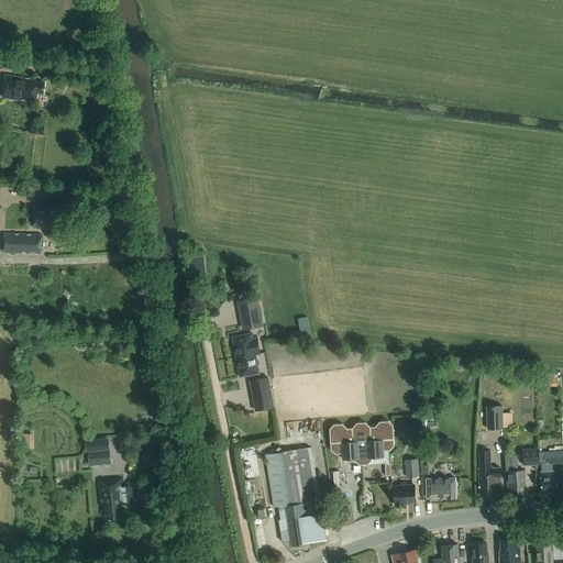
[(2,98),(36,102),(37,92),(43,94),(45,83),(33,81),(33,79),(6,75),(2,98)]
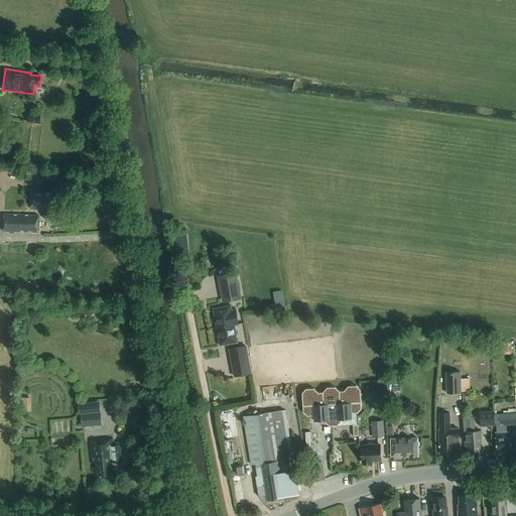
[(28,112),(27,122),(39,124),(41,114),(28,112)]
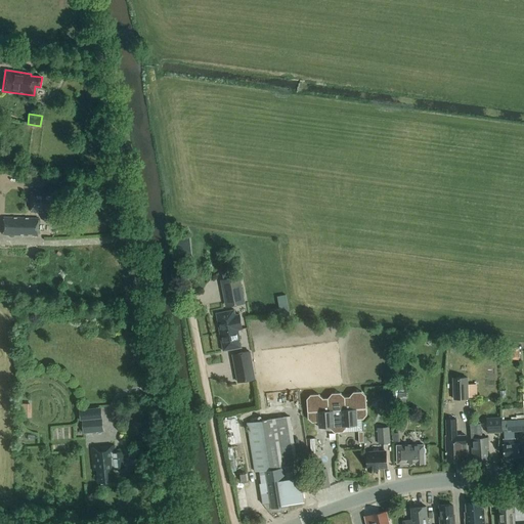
[(60,203),(61,193),(57,193),(57,188),(49,188),(49,190),(32,190),(32,212),(46,213),(46,212),(56,212),(56,203),(60,203)]
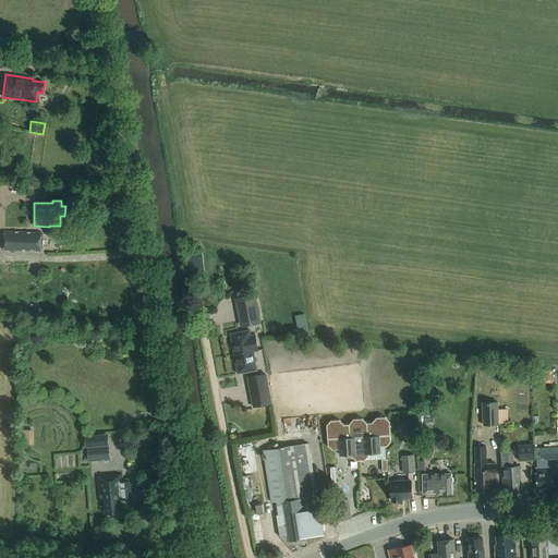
[(43,231),(5,230),(4,249),(32,250),(32,244),(36,244),(36,250),(41,250),(43,231)]
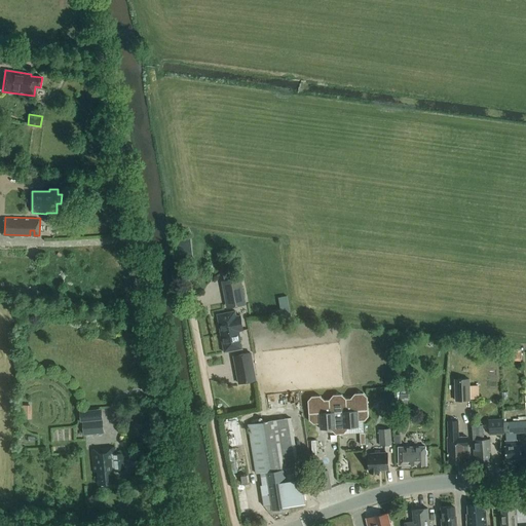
[(240,277),(222,282),(226,302),(232,301),(233,307),(247,304),(240,277)]
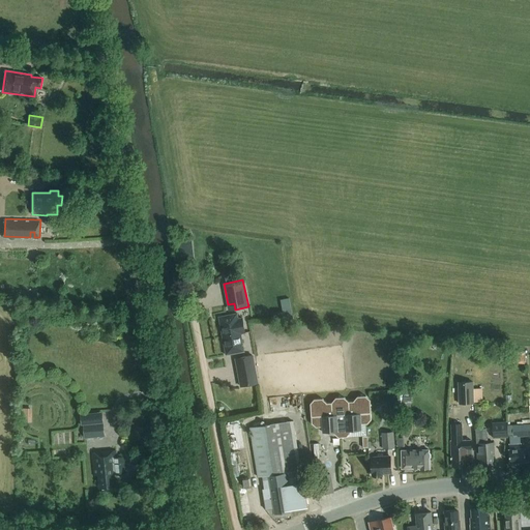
[(223,337),(241,334),(245,333),(242,317),(238,318),(237,316),(219,319),(223,337)]
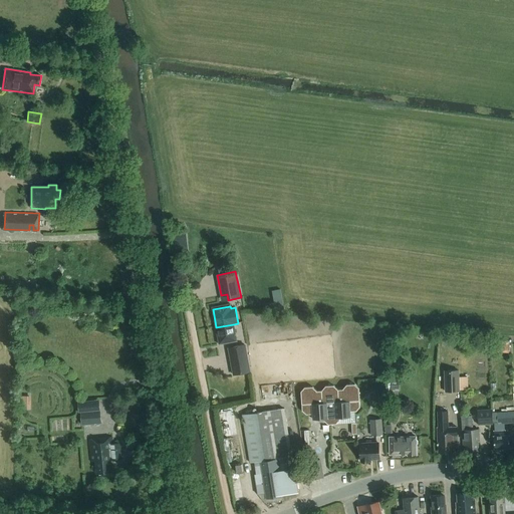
[(237,340),(234,324),(216,327),(220,344),(237,340)]
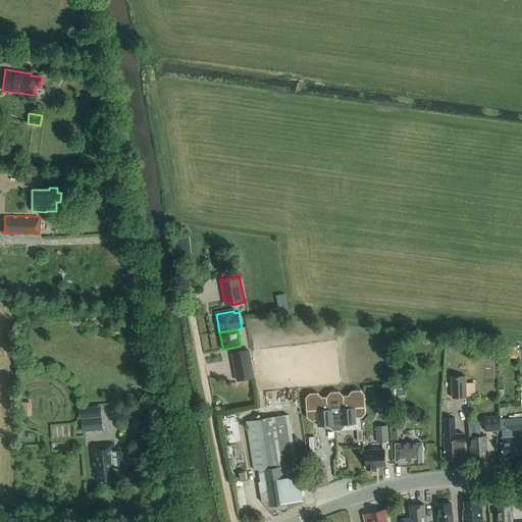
[(238,380),(253,377),(248,350),(239,352),(232,353),(238,380)]
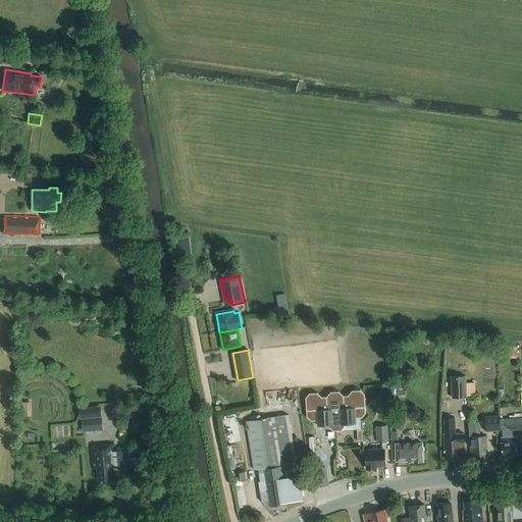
[(466,375),(451,376),(452,398),(467,398),(466,375)]
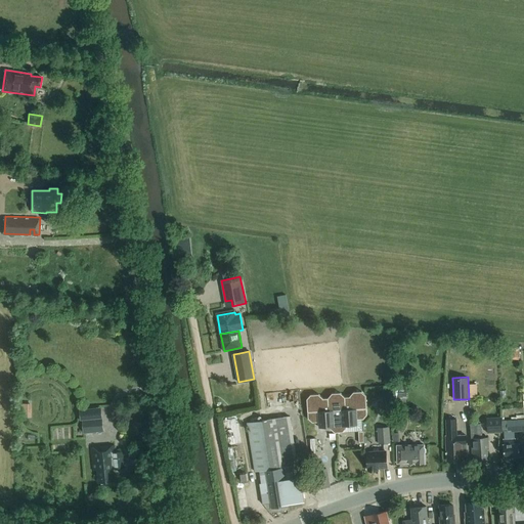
[(476,384),(469,384),(469,398),(477,397),(476,384)]
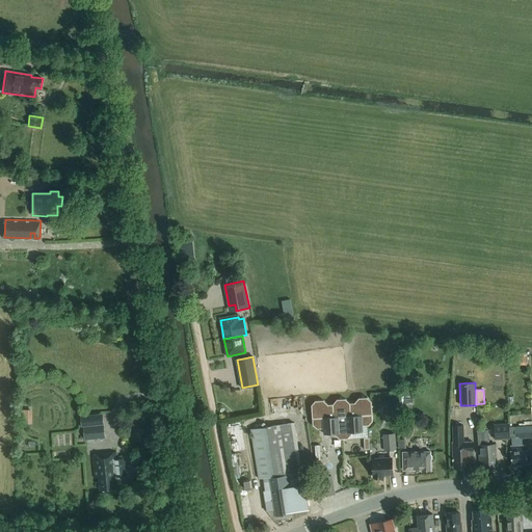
[(368,424),(372,420),(370,399),(366,395),(357,396),(353,400),(353,401),(348,401),(344,397),(336,398),(331,402),(326,403),(326,402),(322,399),(314,399),(310,404),(312,424),(316,428),(323,427),(323,432),(335,431),(335,434),(340,439),(348,437),(351,433),(351,430),(363,429),(362,425),(368,424)]
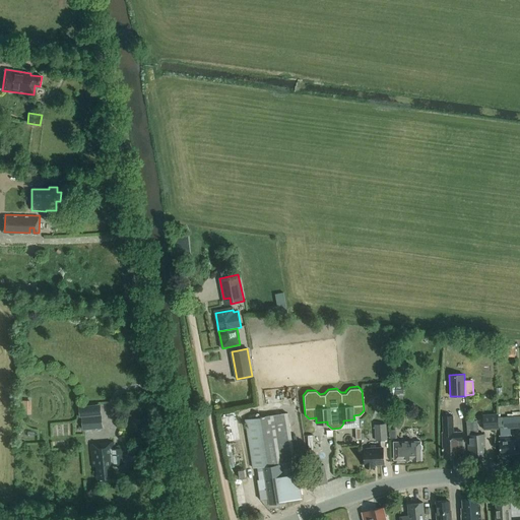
[(21,400),(21,413),(24,413),(24,406),(30,406),(30,401),(21,400)]
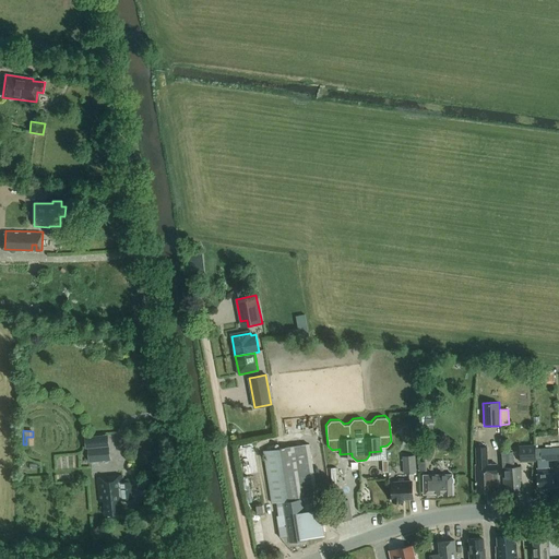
[(309,444),(264,451),(273,503),(284,502),(286,514),(277,515),(281,537),(289,536),(290,542),(306,538),(306,537),(313,536),(308,498),(311,497),(317,497),(309,444)]
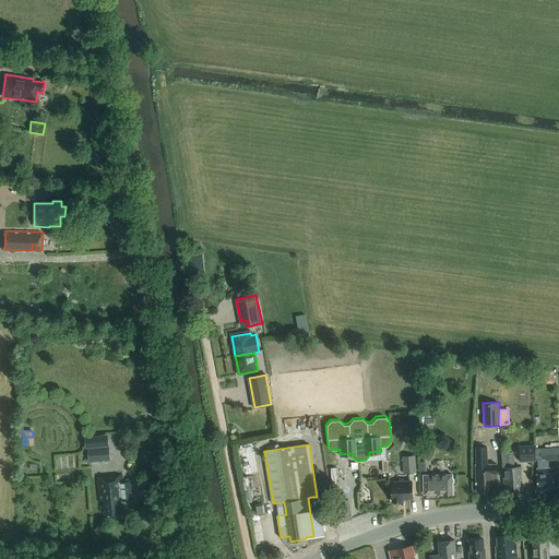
[(536,461),(535,444),(520,445),(520,462),(536,461)]
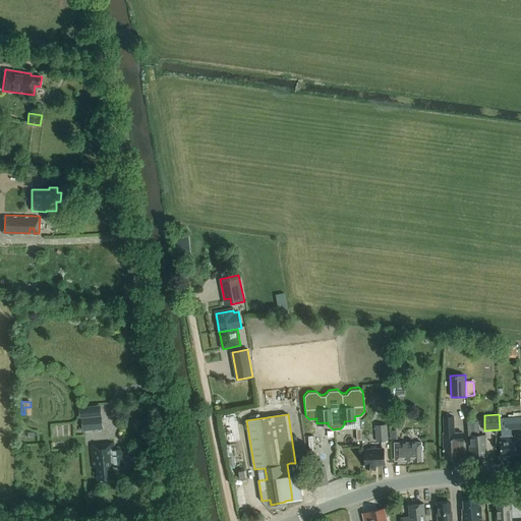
[(101,415),(81,417),(82,431),(103,429),(101,415)]
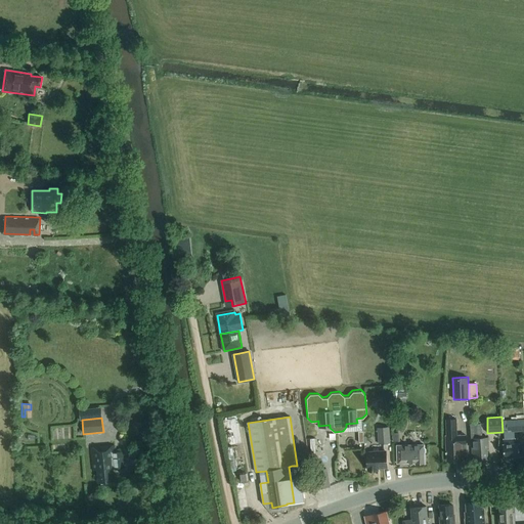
[(481,433),(480,428),(480,424),(476,424),(476,419),(470,420),(471,434),(472,454),(476,454),(476,460),(478,460),(479,461),(482,461),(484,459),(488,459),(487,449),(489,449),(488,438),(481,438),(481,433)]
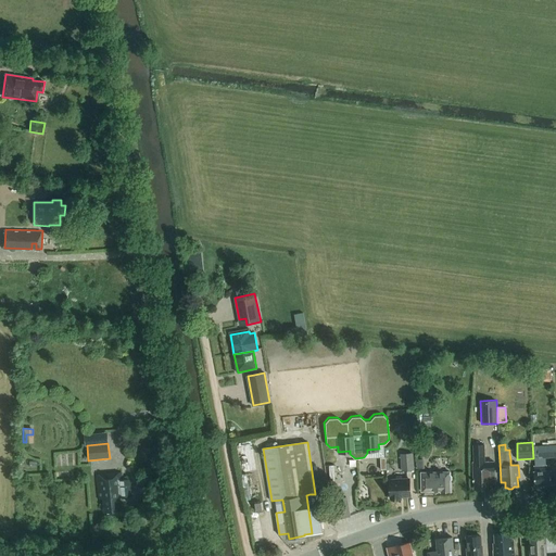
[(555,457),(555,444),(538,446),(538,458),(555,457)]
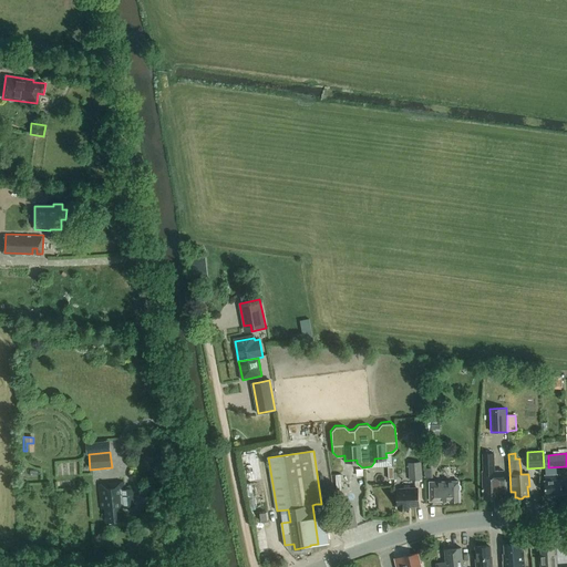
[(484,500),(505,498),(504,471),(495,472),(494,454),(483,454),(484,472),(483,472),(484,500)]
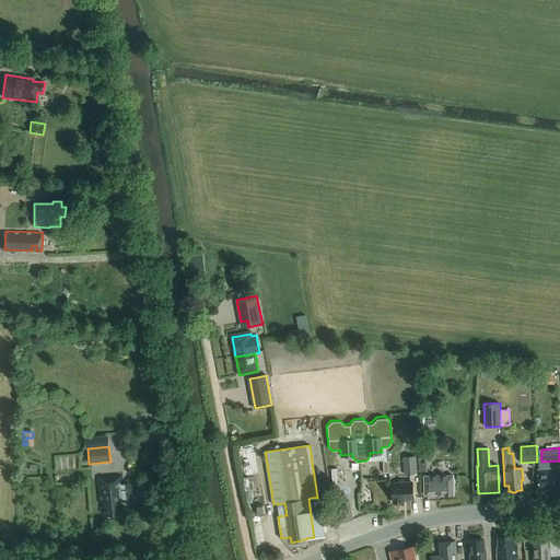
[(57,455),(58,467),(74,467),(73,454),(57,455)]
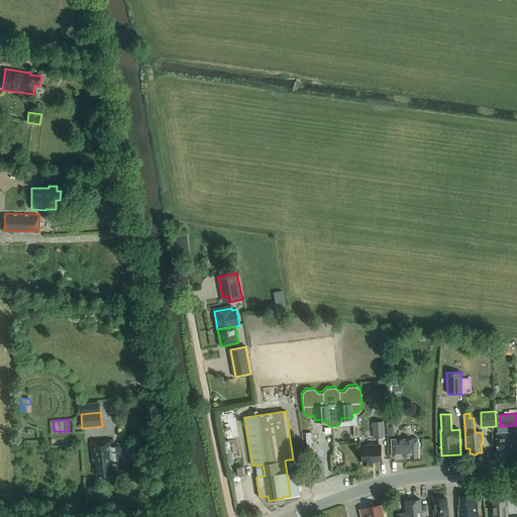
[(374,438),(385,437),(384,421),(373,421),(374,438)]
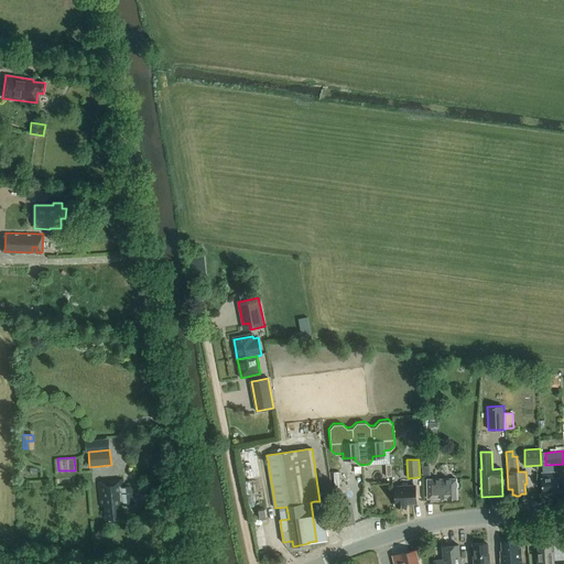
[(543,492),(560,491),(559,477),(555,478),(555,473),(542,473),(542,478),(543,492)]
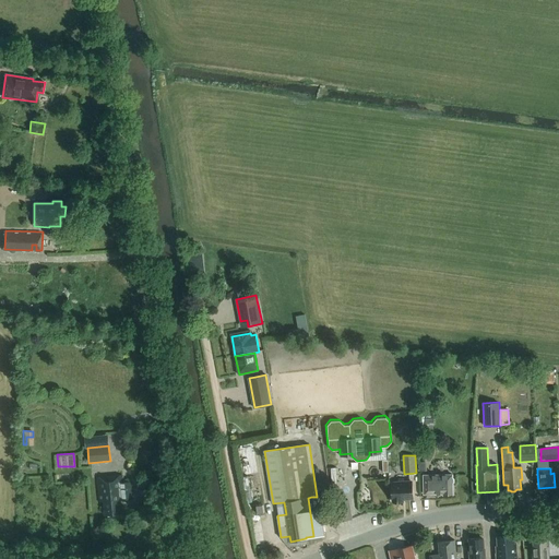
[(453,495),(452,483),(454,482),(454,478),(452,478),(452,475),(423,475),(424,495),(443,494),(443,495),(453,495)]
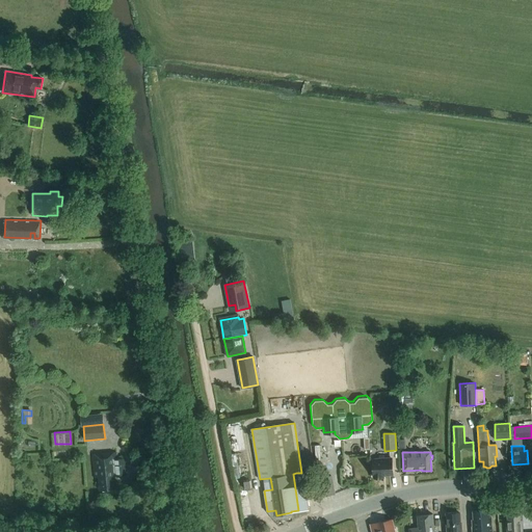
[(126,475),(125,464),(124,458),(116,458),(115,453),(92,455),(95,478),(99,477),(100,490),(115,488),(114,476),(126,475)]
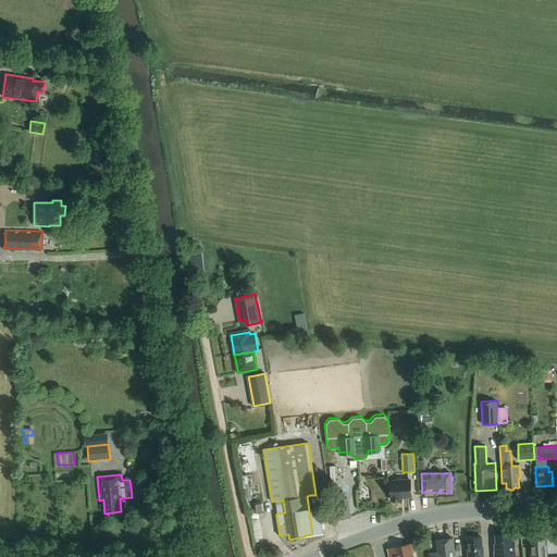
[(411,478),(404,478),(403,479),(403,477),(397,477),(397,479),(391,479),(392,499),(403,499),(403,497),(412,497),(411,478)]
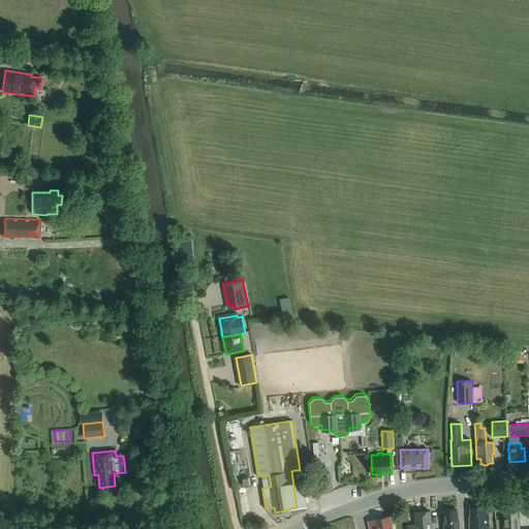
[(303,483),(297,484),(294,470),(291,471),(297,507),(297,508),(307,506),(303,483)]
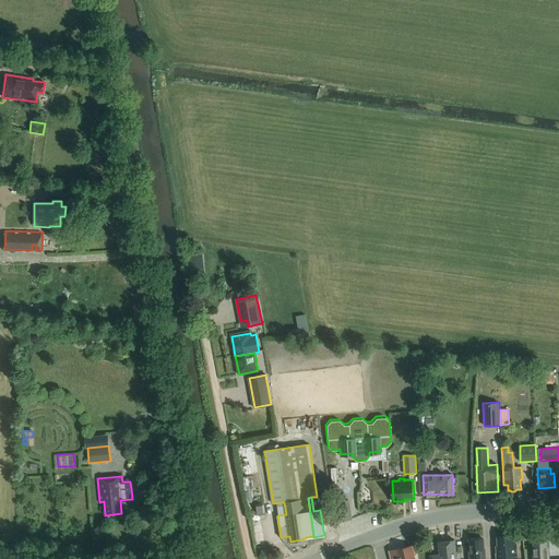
[(334,502),(337,522),(351,520),(348,500),(334,502)]
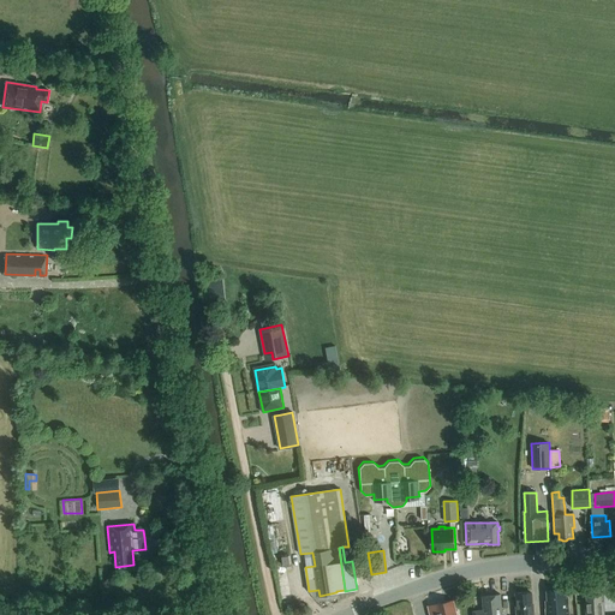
[(586,614),(603,614),(603,602),(602,602),(601,589),(596,589),(593,587),(590,587),(589,589),(586,590),(587,602),(586,602),(586,614)]
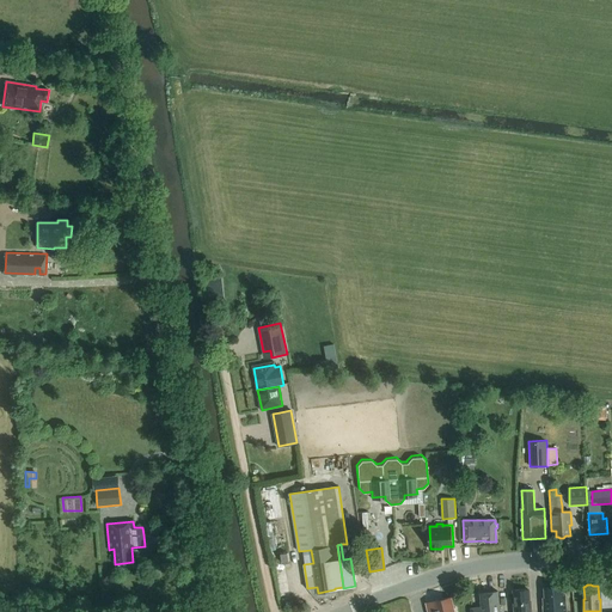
[(565,611),(565,595),(563,595),(563,587),(544,588),(545,599),(544,599),(544,606),(543,606),(543,611),(565,611)]
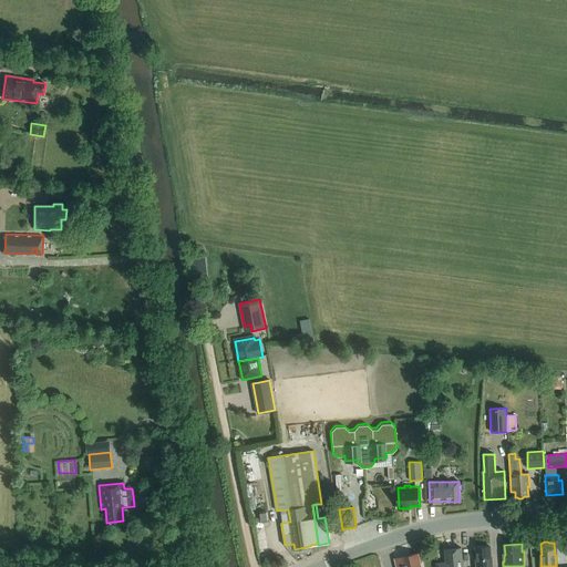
[(475,566),(492,566),(492,556),(491,556),(490,546),(476,547),(476,557),(475,557),(475,566)]
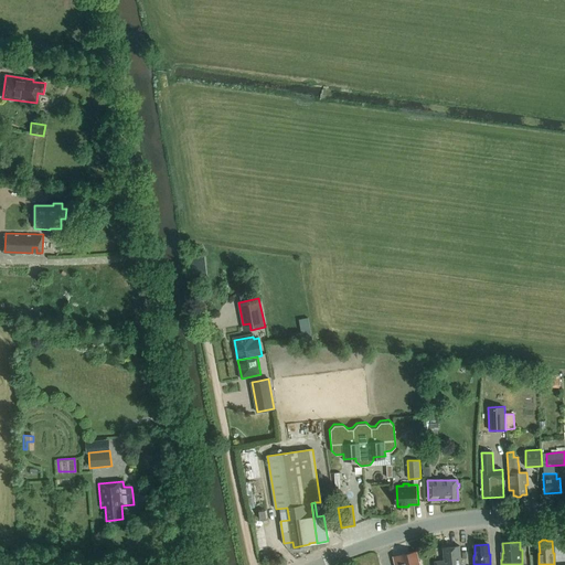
[(461,564),(460,546),(443,547),(445,561),(435,562),(435,564),(461,564)]
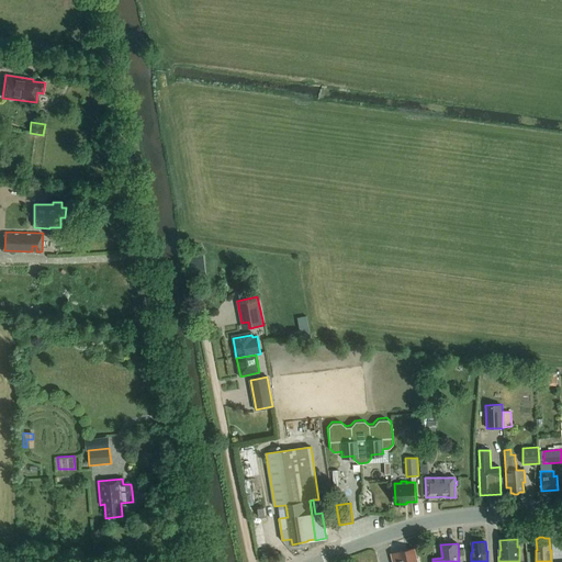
[(418,561),(418,559),(417,558),(415,549),(392,554),(393,561),(418,561)]
